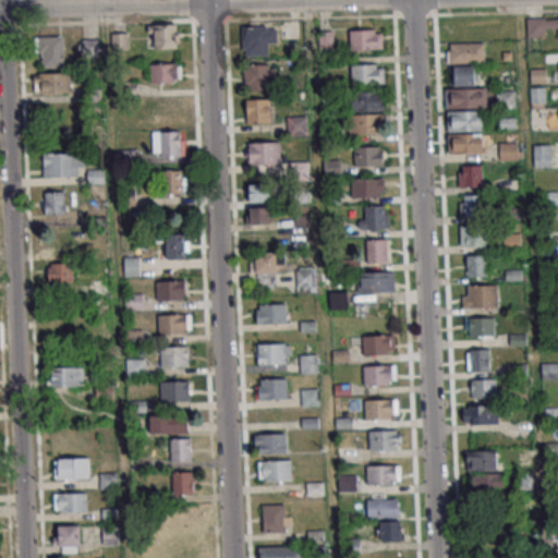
[(557,36),(557,35),(557,16),(526,17),(526,37),(547,37),(547,29),(557,29),(557,36)]
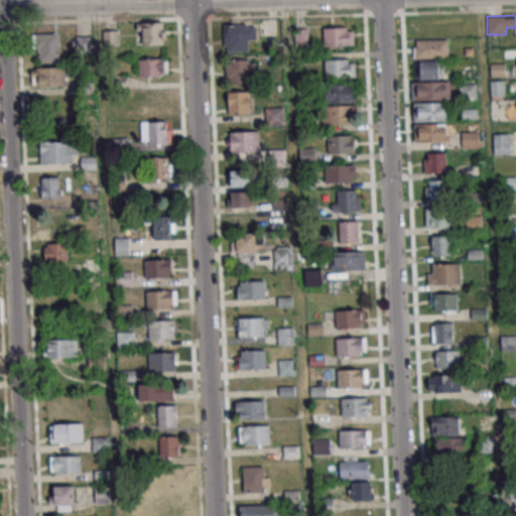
[(164,44),(164,22),(140,22),(140,44),(164,44)]
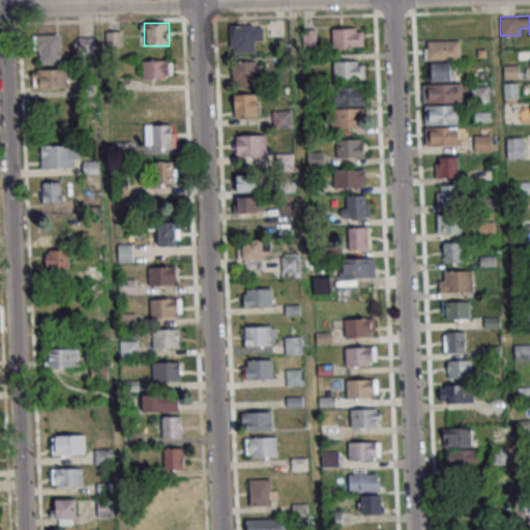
[(262,42),(262,27),(230,27),(230,55),(255,55),(255,42),(262,42)]
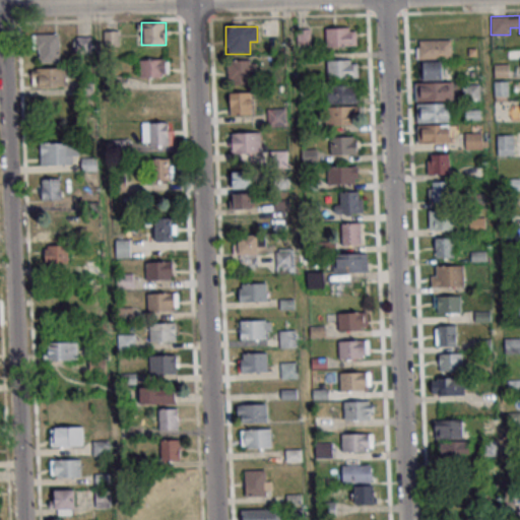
[(356,45),(356,27),(326,27),(326,45),(356,45)]
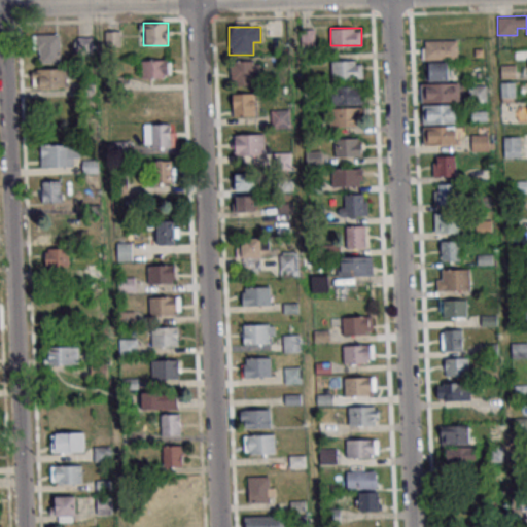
[(61,63),(61,34),(37,34),(37,63),(61,63)]
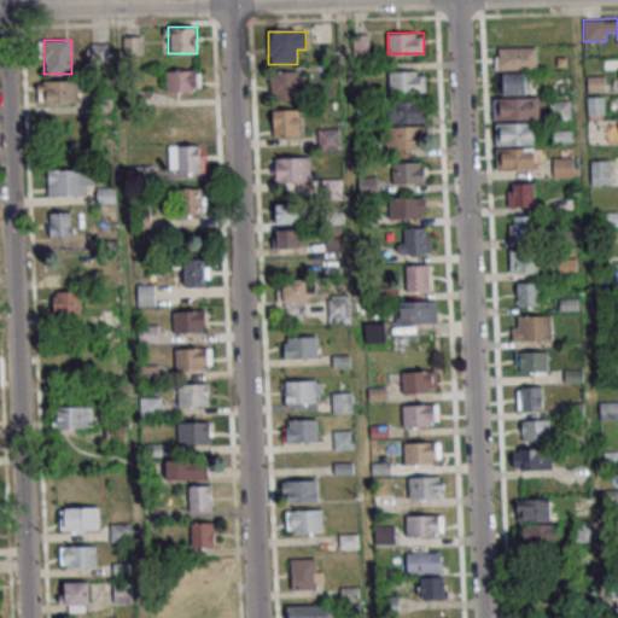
[(497,51),(536,48),(537,70),(499,71),(497,51)]
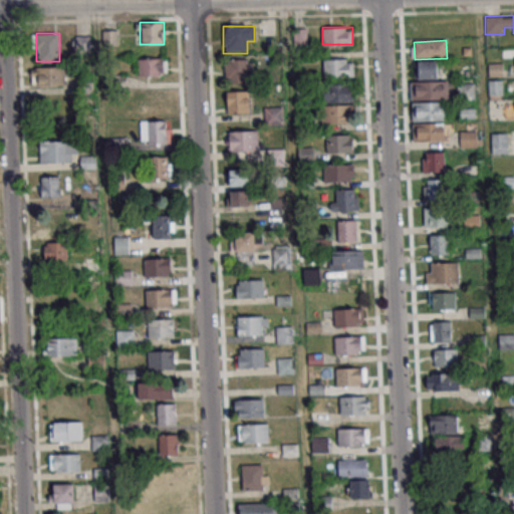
[(138,75),(167,75),(167,58),(138,58),(138,75)]
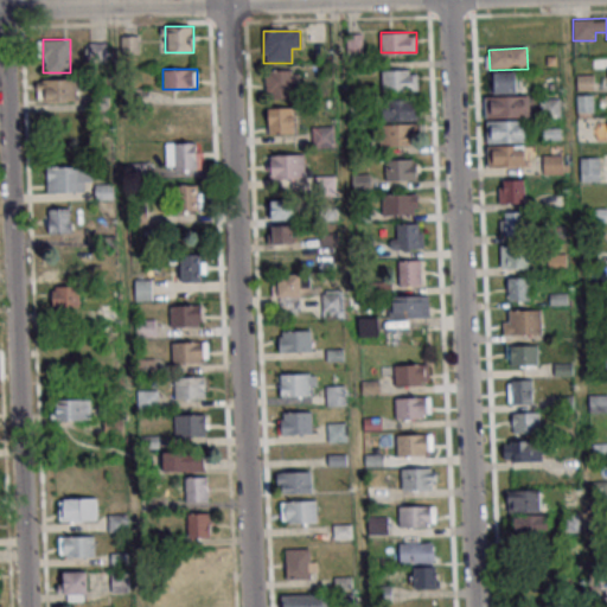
[(382,69),(382,90),(417,90),(417,69),(382,69)]
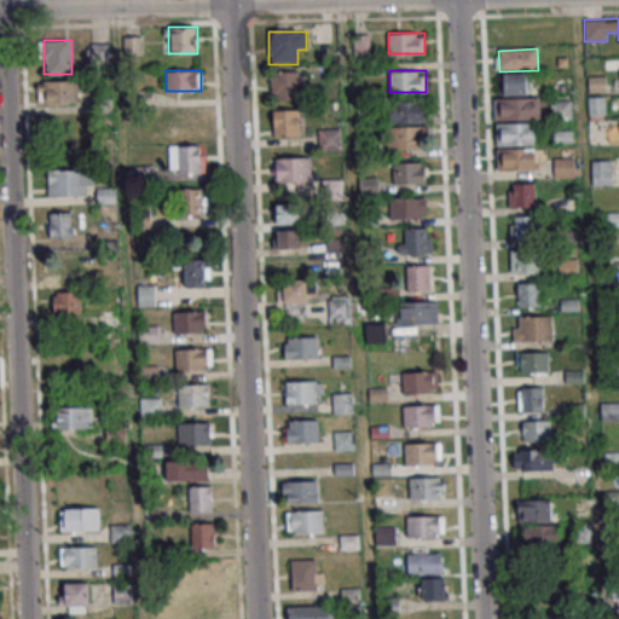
[(305,98),(305,73),(270,73),(270,98),(305,98)]
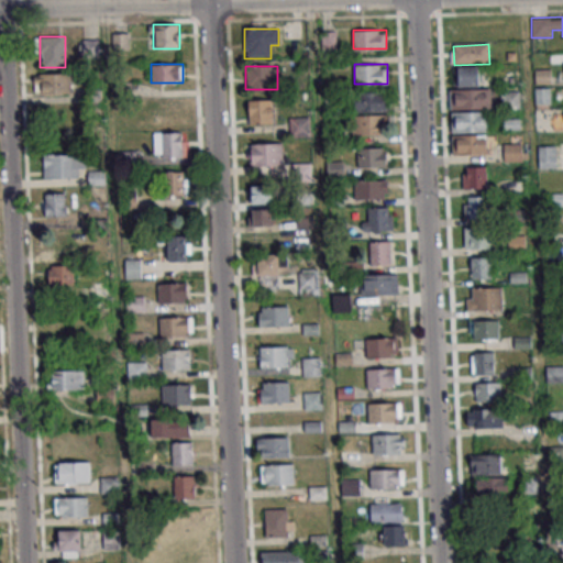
[(34,94),(73,94),(73,74),(34,74),(34,94)]
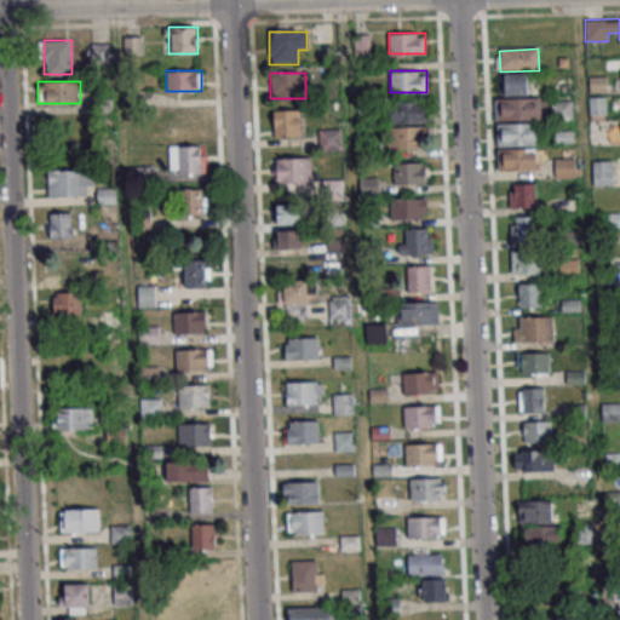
[(607,97),(590,97),(590,119),(607,119),(607,97)]
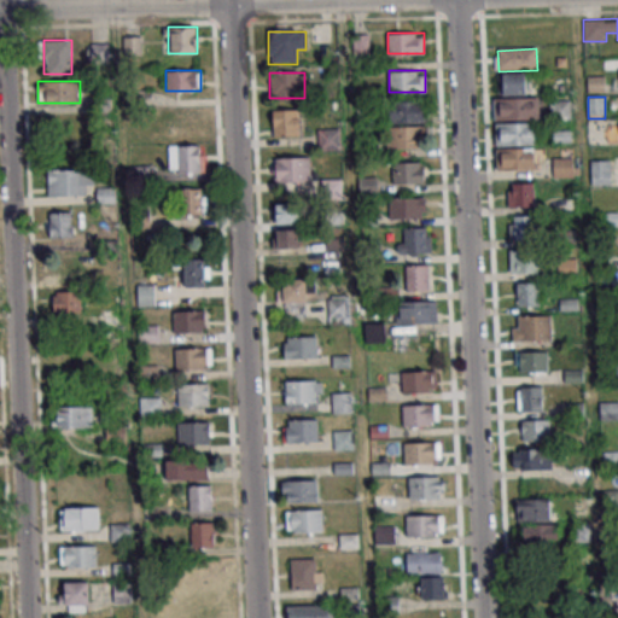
[(494,101),(538,99),(538,120),(495,122),(494,101)]
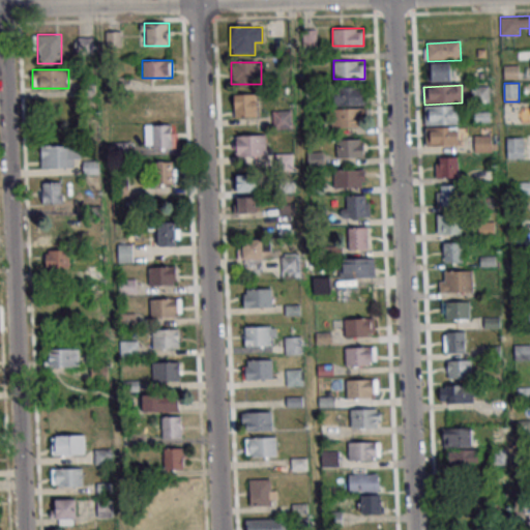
[(490,85),(472,85),(472,101),(490,101),(490,85)]
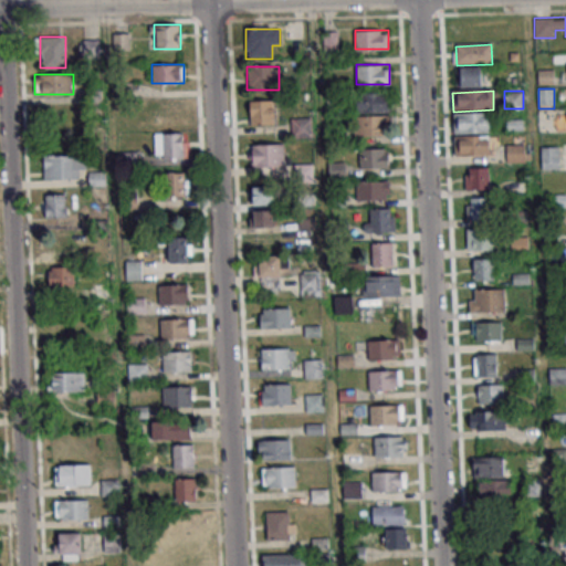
[(391,92),(356,92),(356,112),(391,112),(391,92)]
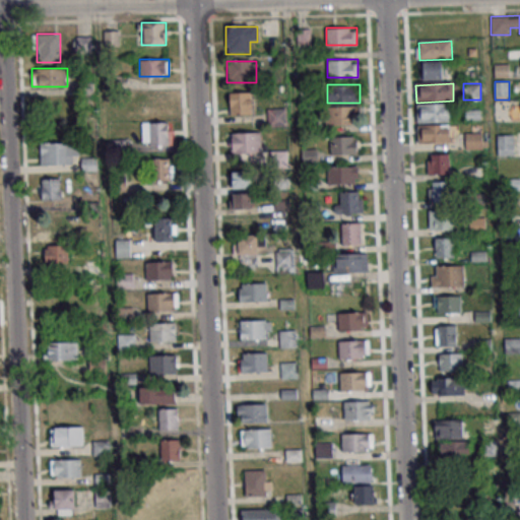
[(252,93),(230,93),(230,114),(252,114),(252,93)]
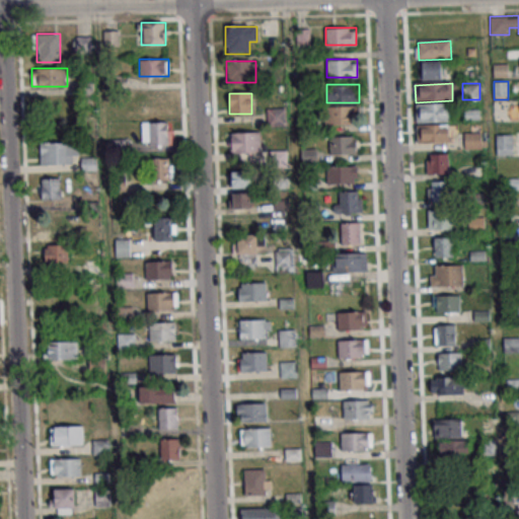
[(416,106),(449,104),(449,122),(417,124),(416,106)]
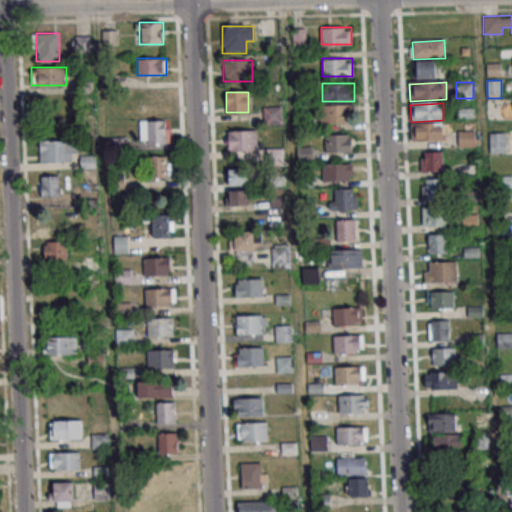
[(321,124),(350,124),(350,105),(321,105),(321,124)]
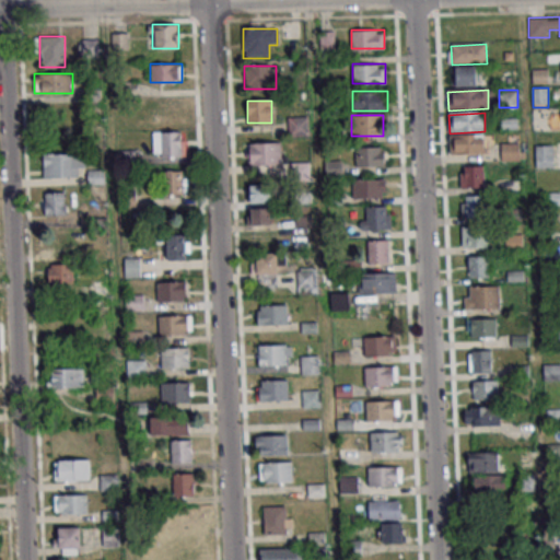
[(153,155),(184,155),(184,131),(153,131),(153,155)]
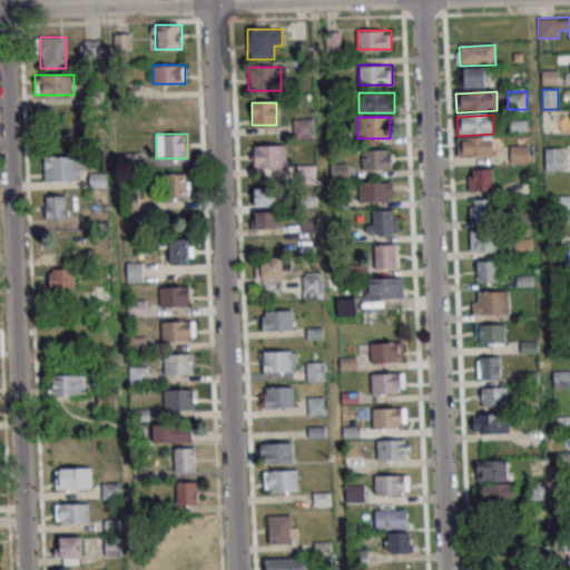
[(458,139),(493,138),(494,157),(459,158),(458,139)]
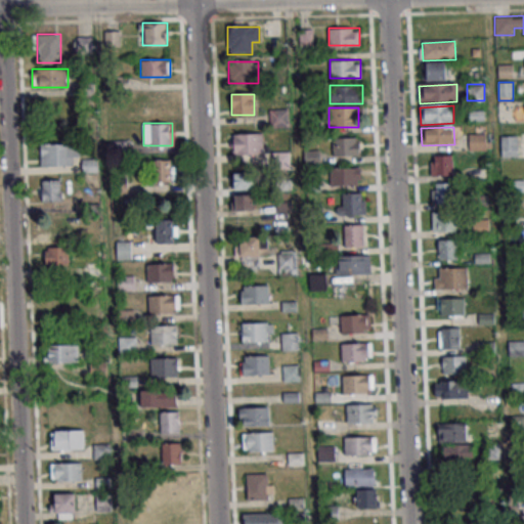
[(469,150),(486,150),(486,133),(469,133),(469,150)]
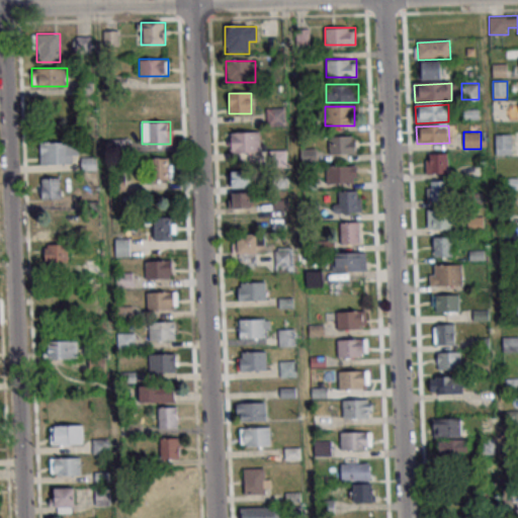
[(231,135),(256,134),(257,151),(232,152),(231,135)]
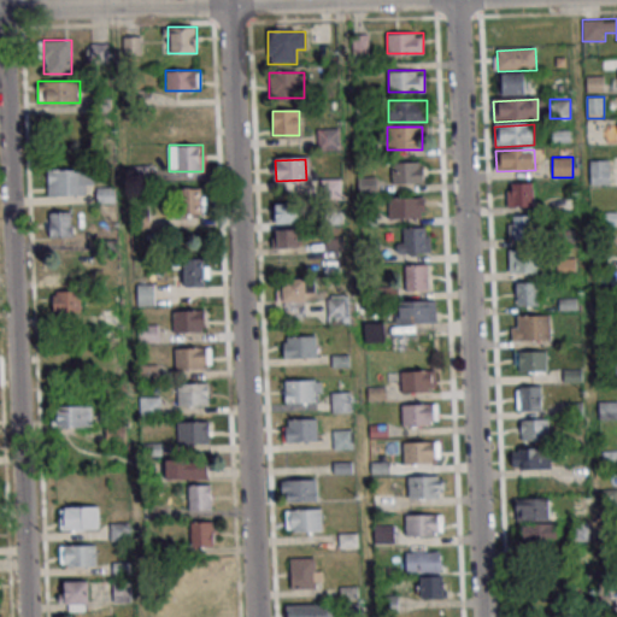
[(589,184),(610,184),(610,159),(589,159),(589,184)]
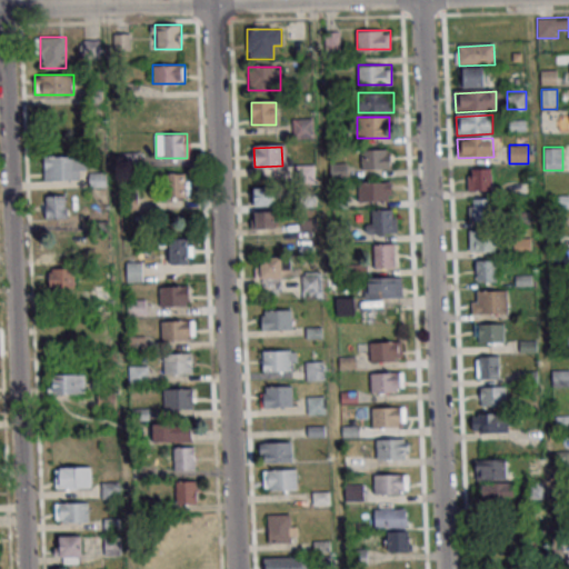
[(360,151),(388,150),(389,169),(361,170),(360,151)]
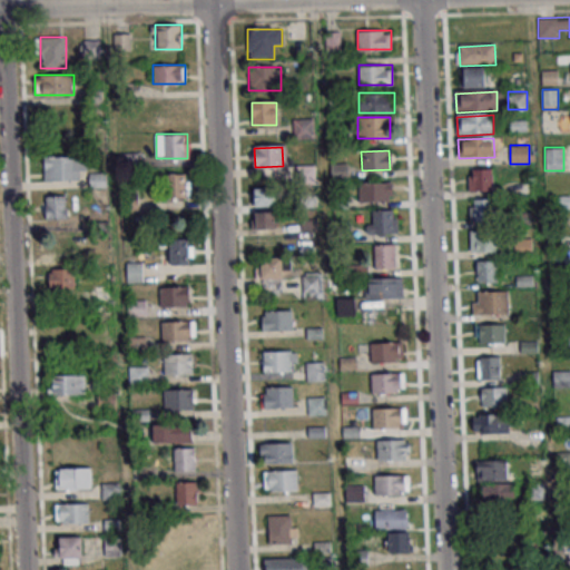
[(86,179),(86,156),(45,156),(45,179),(86,179)]
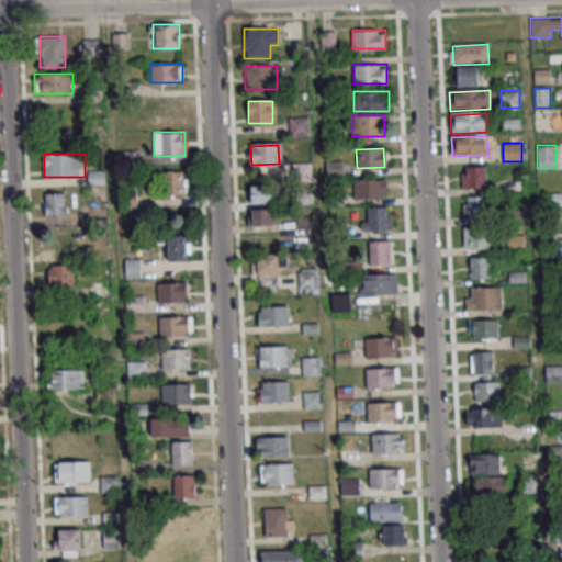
[(343,176),(343,161),(326,161),(326,176),(343,176)]
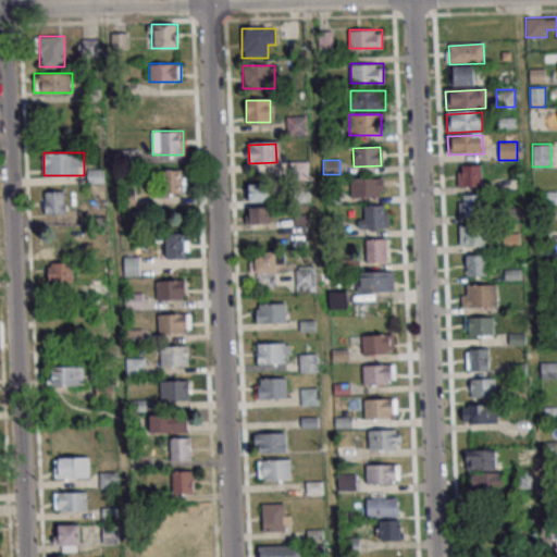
[(459,164),(459,187),(482,187),(482,164),(459,164)]
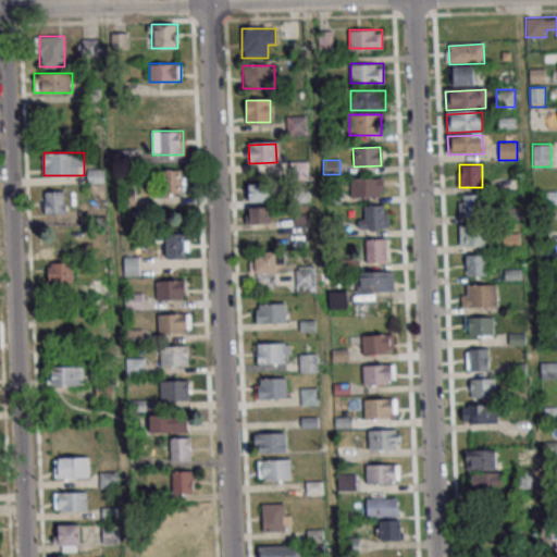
[(160,170),(160,194),(183,194),(183,170),(160,170)]
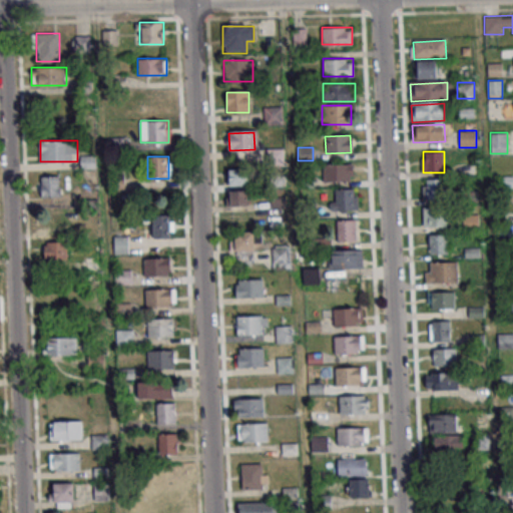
[(324,165),(349,164),(349,181),(325,182),(324,165)]
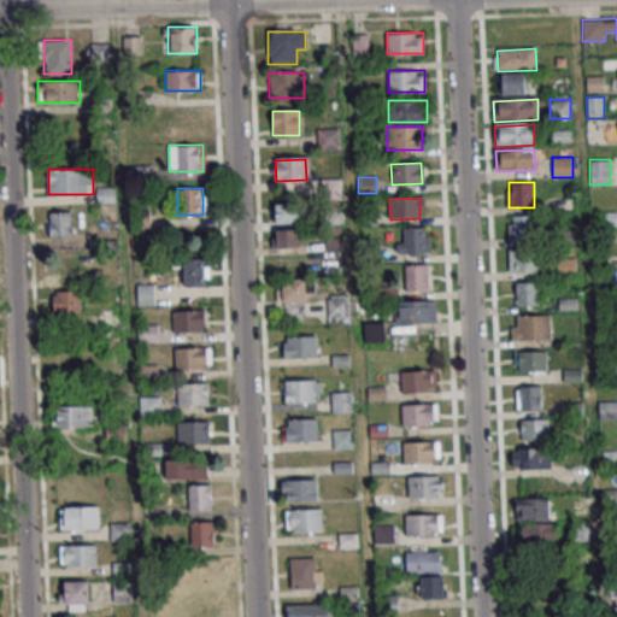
[(299,223),(298,204),(274,205),(275,224),(299,223)]
